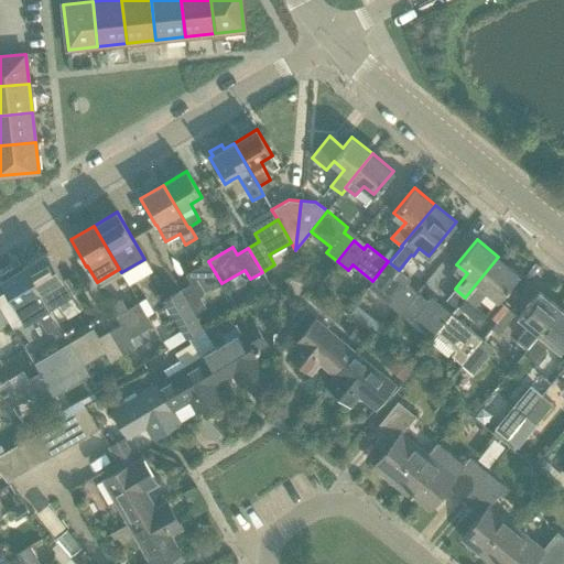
[(46,253),(23,267),(49,310),(72,296),(46,253)]
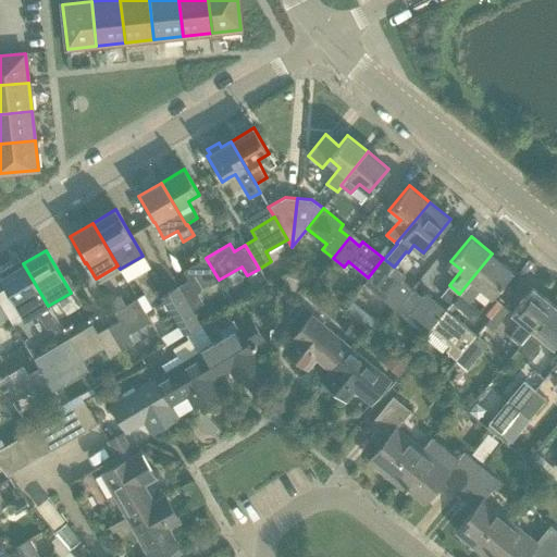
[(512,270),(492,254),(459,294),(459,295),(469,302),(482,287),(492,296),(512,270)]
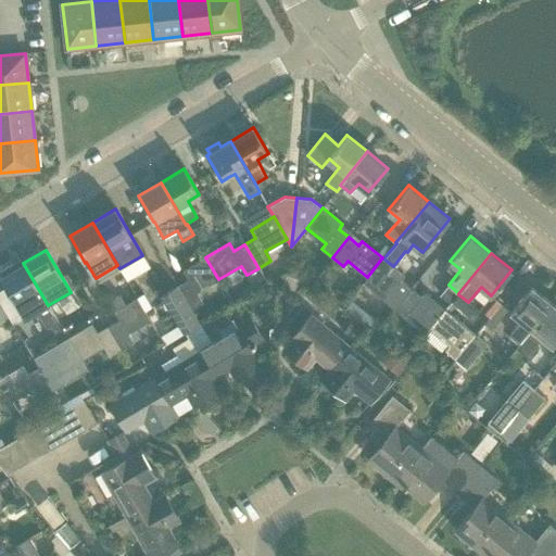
[(188,279),(175,287),(189,310),(202,302),(197,292),(218,279),(205,257),(182,270),(188,279)]
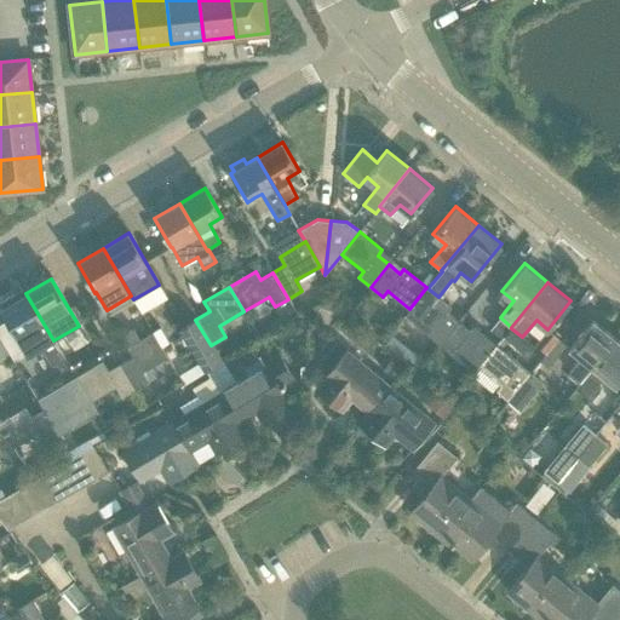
[(438,297),(428,288),(426,287),(409,309),(432,328),(428,333),(438,343),(458,321),(446,311),(449,306),(438,297)]
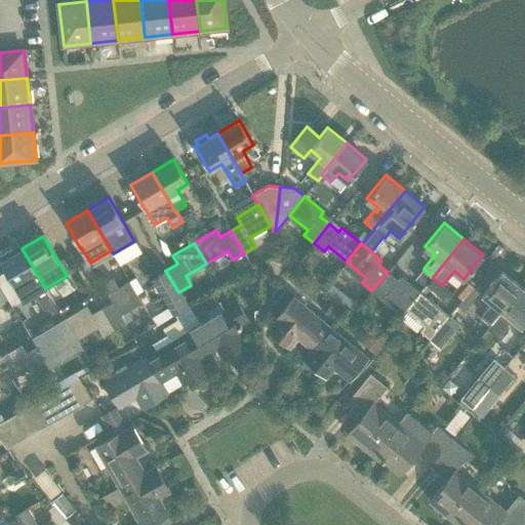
[(3,259),(0,261),(6,272),(15,286),(22,296),(22,298),(23,298),(35,292),(44,310),(54,304),(45,288),(22,248),(13,253),(11,249),(0,255),(3,259)]
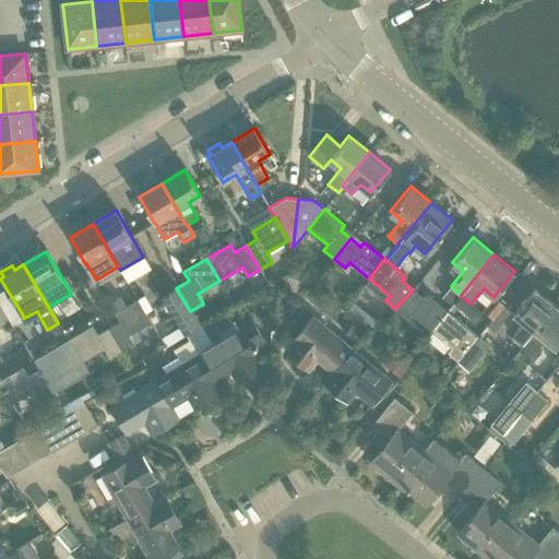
[(450,286),(441,297),(451,306),(460,295),(450,286)]
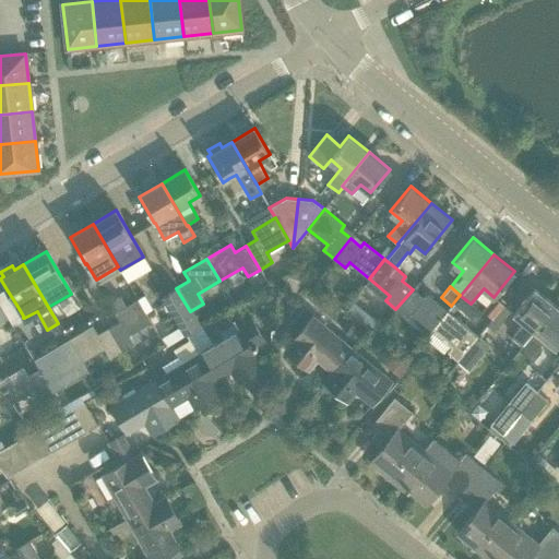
[(514,339),(514,340),(523,346),(523,345),(522,344),(555,305),(534,287),(513,312),(525,322),(512,337),(514,339)]
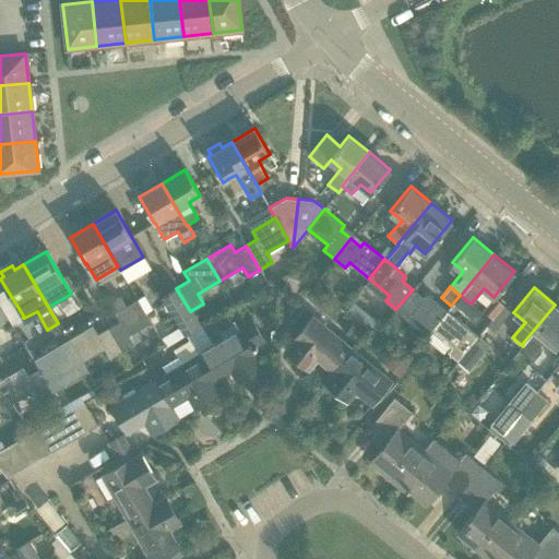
[(176,288),(162,296),(185,334),(199,325),(190,311),(176,288)]
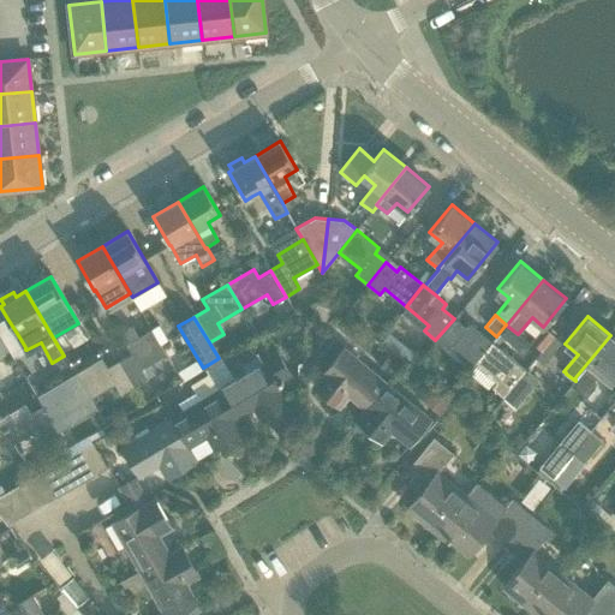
[(7,318),(0,322),(0,338),(11,356),(13,360),(28,352),(27,350),(25,350),(25,347),(18,335),(7,318)]
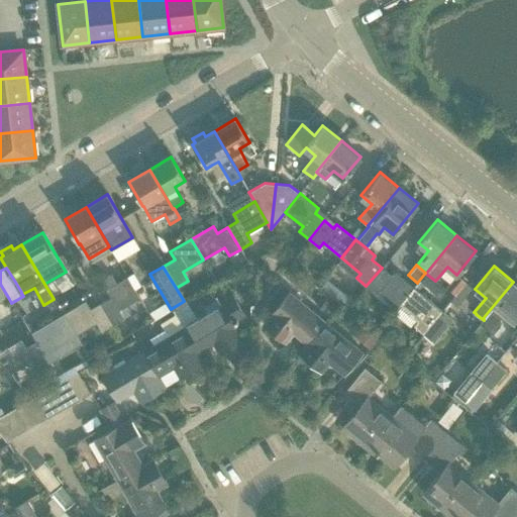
[(391,275),(382,268),(366,286),(376,294),(380,290),(399,305),(414,287),(394,271),(391,275)]
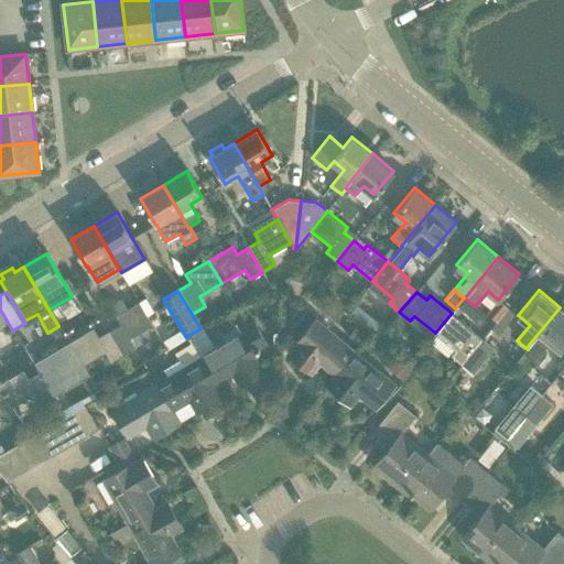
[(465,299),(458,306),(477,322),(483,314),(475,306),(465,299)]
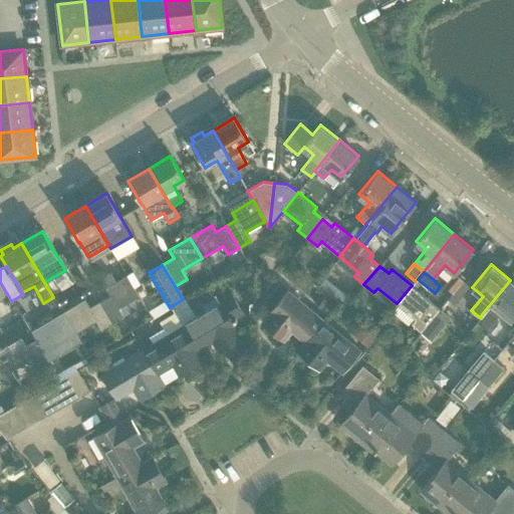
[(109,296),(99,302),(112,323),(123,316),(118,308),(139,296),(126,275),(116,281),(111,274),(100,280),(105,288),(104,288),(109,296)]
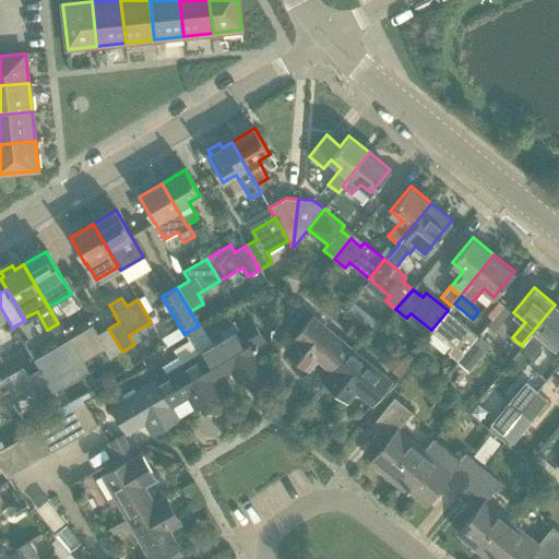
[(558,342),(558,308),(555,305),(522,344),(523,345),(523,346),(520,351),(533,361),(542,352),(540,346),(546,340),(556,347),(558,342)]
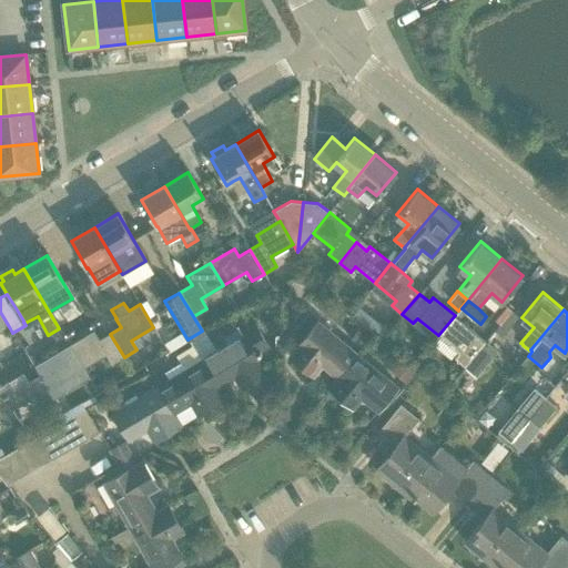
[(514,311),(497,331),(505,336),(520,316),(514,311)]
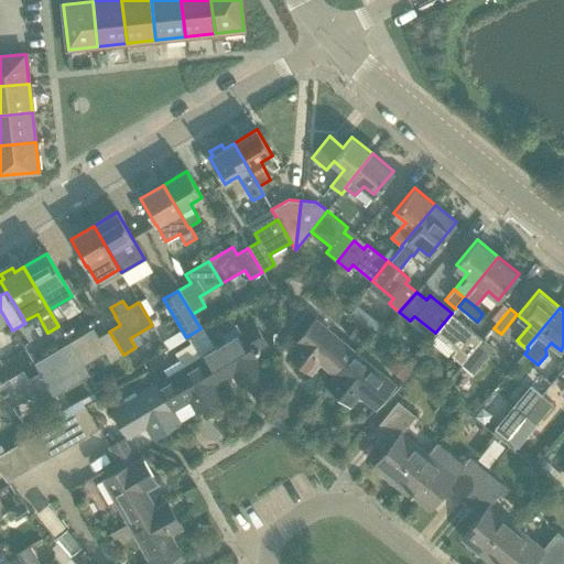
[(0,310),(0,332),(10,326),(0,310)]
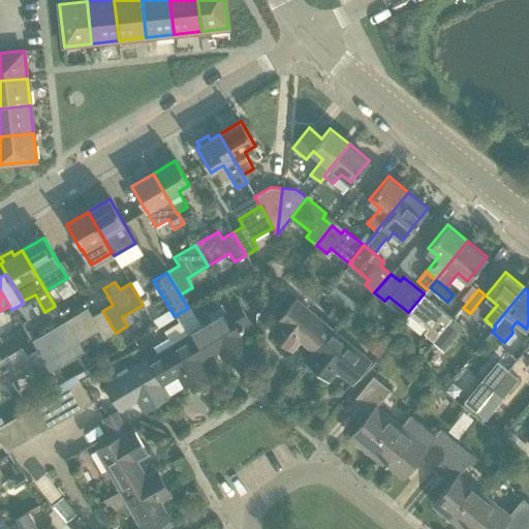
[(433,341),(448,321),(453,317),(442,309),(424,293),(408,312),(427,328),(423,332),(433,341)]
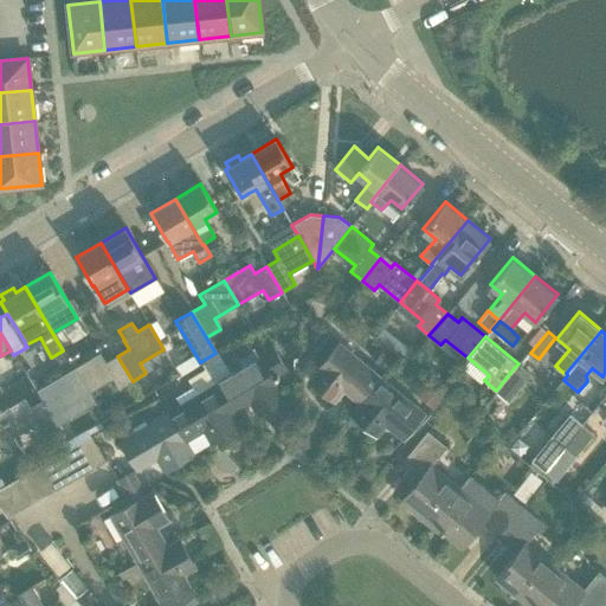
[(337,384),(361,401),(381,376),(340,342),(309,380),(328,395),(337,384)]
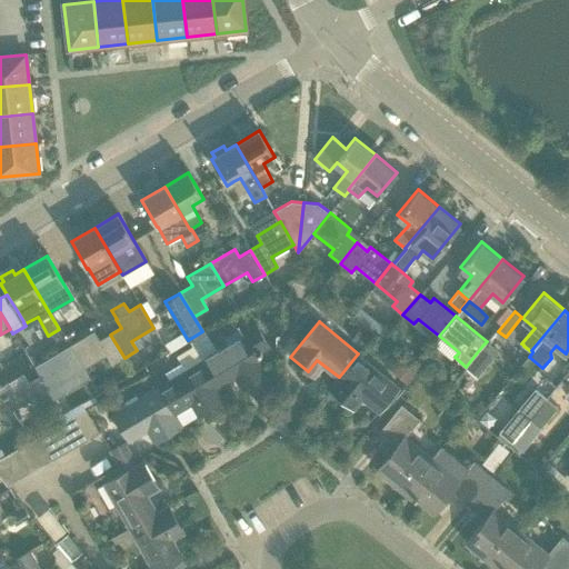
[(380,323),(373,331),(383,339),(390,331),(380,323)]
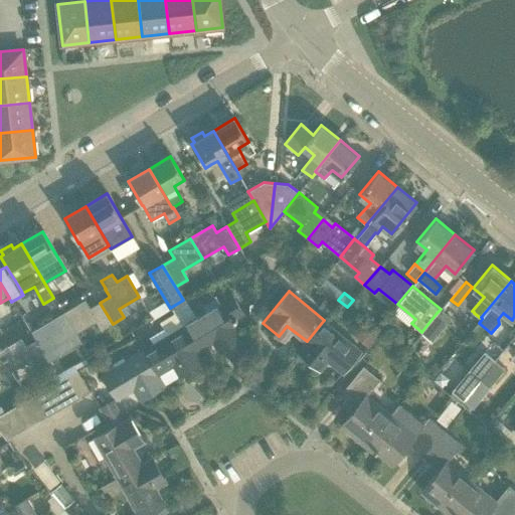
[(221,303),(183,326),(198,351),(218,339),(224,349),(243,338),(233,322),(245,314),(232,294),(220,301),(221,303)]
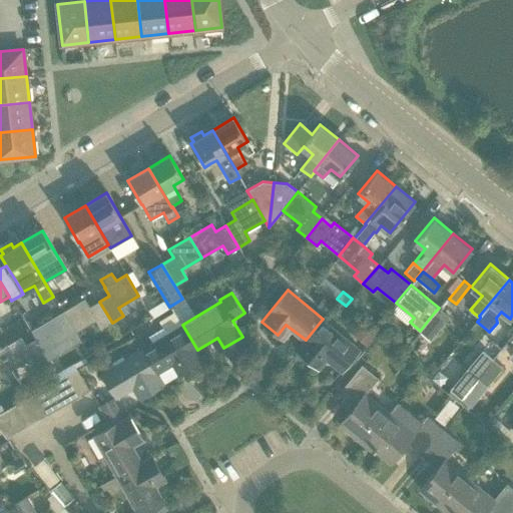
[(326,298),(319,307),(325,312),(333,304),(326,298)]
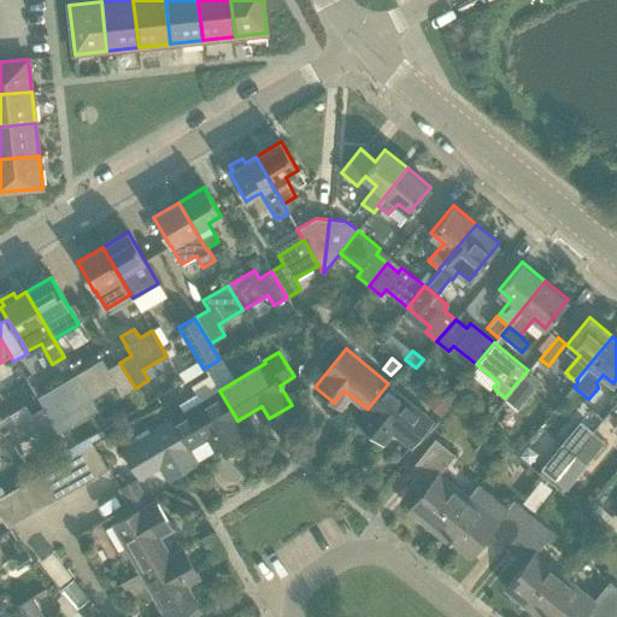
[(223,359),(206,369),(212,378),(229,369),(223,359)]
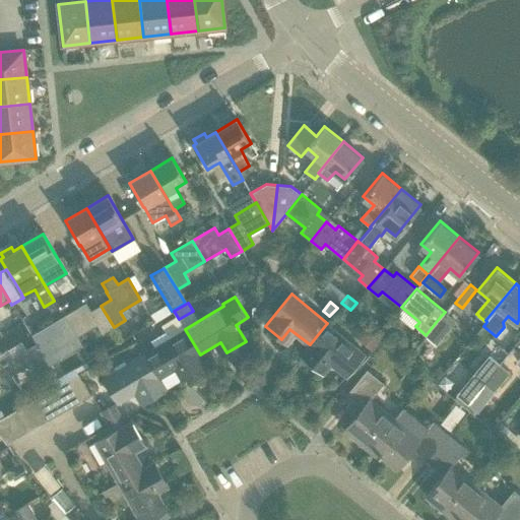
[(89,312),(85,305),(64,317),(76,338),(98,325),(102,333),(114,327),(101,306),(89,312)]
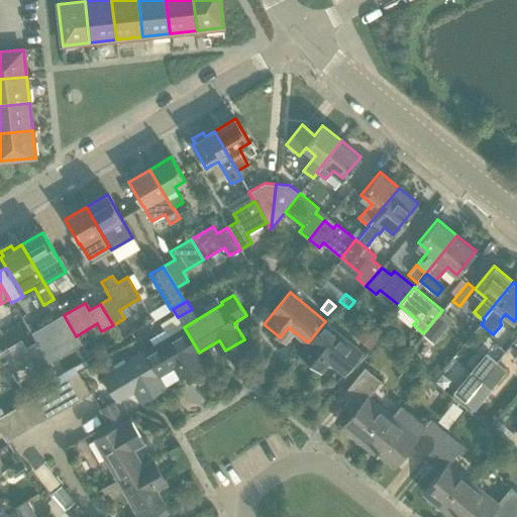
[(452,318),(442,310),(438,314),(423,333),(433,341),(452,318)]
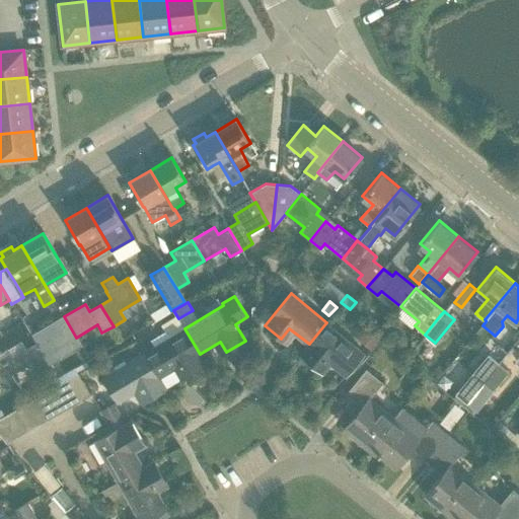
[(477,315),(470,324),(478,330),(483,325),(486,321),(477,315)]
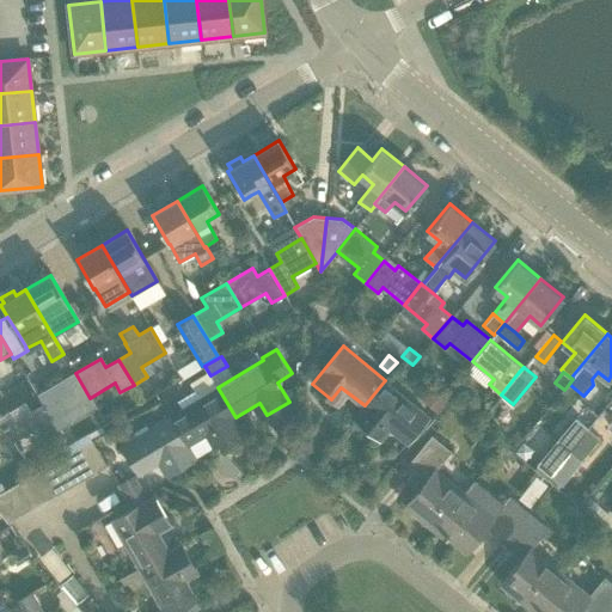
[(55,398),(43,405),(57,429),(72,421),(95,408),(90,398),(75,373),(49,389),(55,398)]
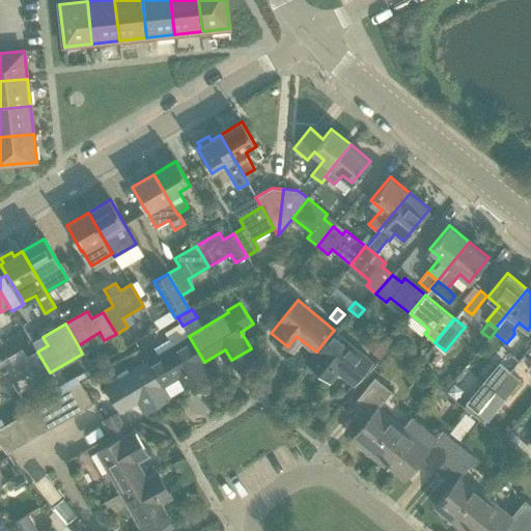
[(372,361),(334,330),(316,352),(308,362),(325,376),(333,366),(354,383),(372,361)]
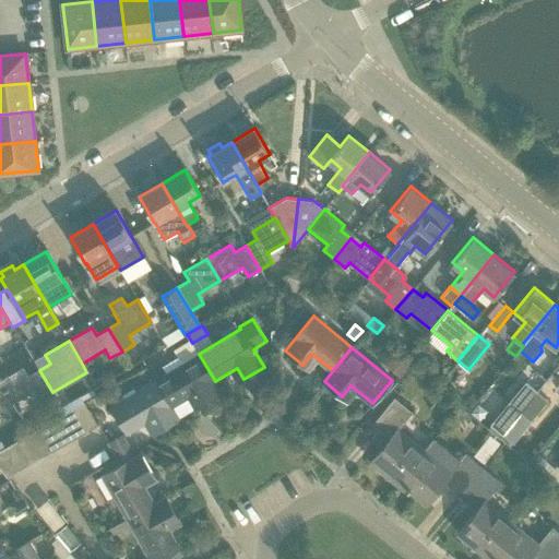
[(393,352),(383,364),(401,378),(411,366),(393,352)]
